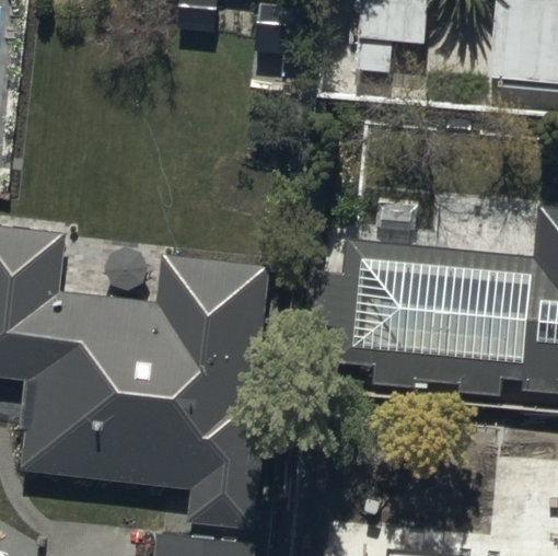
[(425,38),(427,0),(359,0),(356,67),(388,69),(391,36),(425,38)]
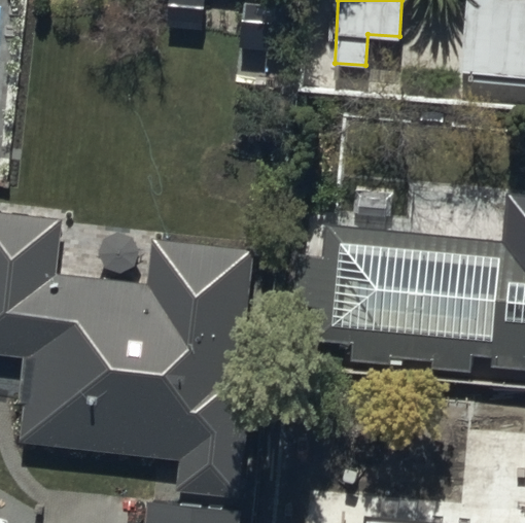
[(524,0),(465,0),(462,75),(524,78),(524,0)]
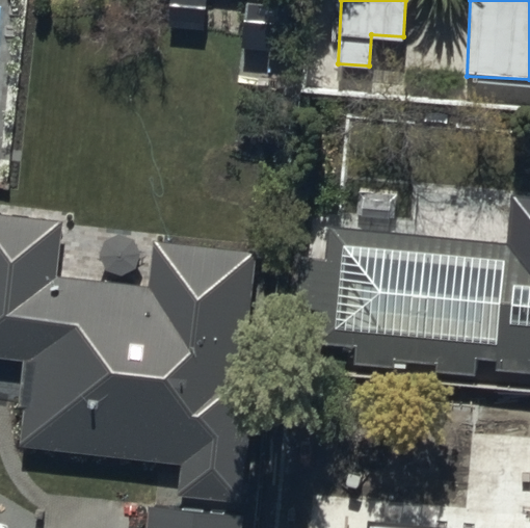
[(529,196),(514,195),(510,243),(299,223),(287,354),(529,376),(529,196)]
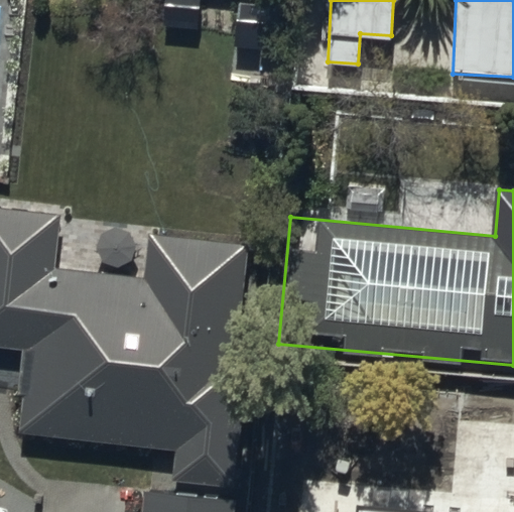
[(56,213),(0,207),(0,341),(31,345),(23,429),(172,443),(169,480),(234,485),(252,287),(51,268),(56,213)]
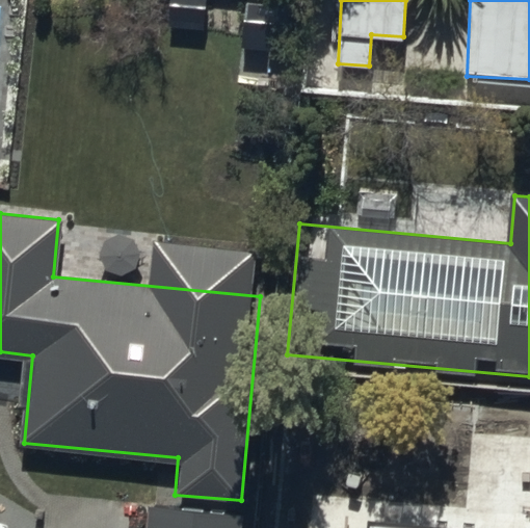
[(241,527),(242,518),(148,507),(146,527),(241,527)]
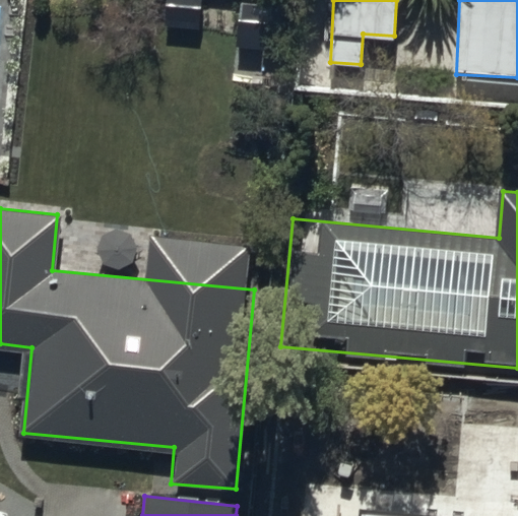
All buildings are outlined.
